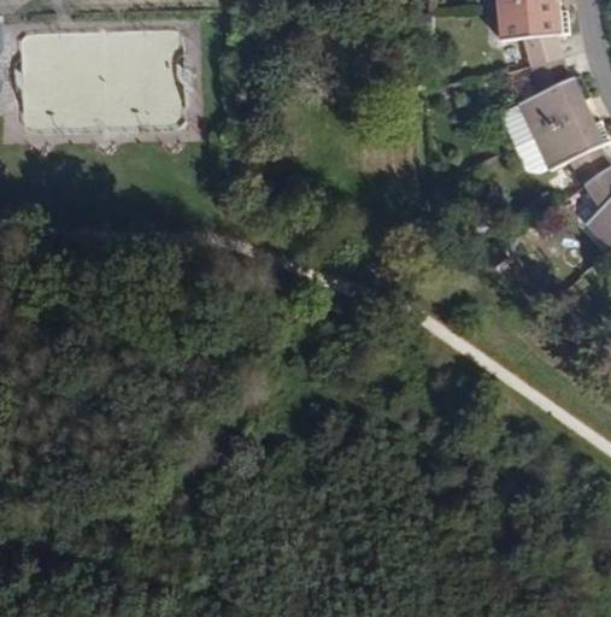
[(542,0),(521,0),(494,3),(498,42),(521,40),(528,66),(563,57),(557,36),(565,35),(563,9),(558,10),(545,11),(542,0)]
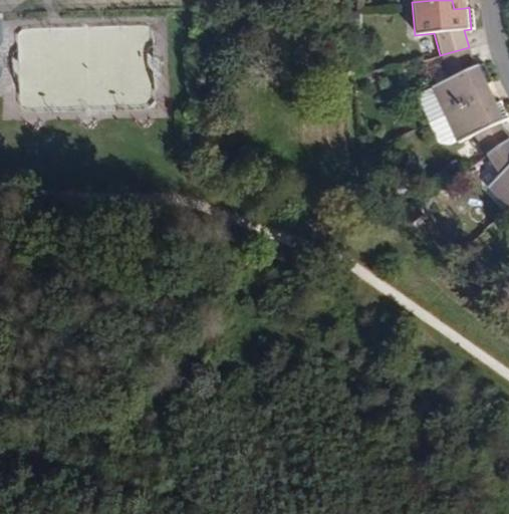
[(464,0),(452,0),(454,9),(465,8),(464,0)]
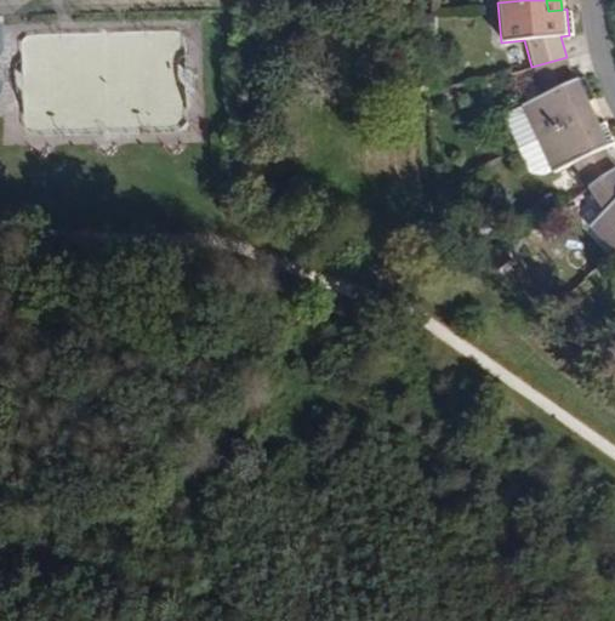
[(537,140),(581,119),(575,108),(588,101),(593,98),(581,74),(573,79),(567,57),(531,67),(540,95),(519,103),(537,140)]
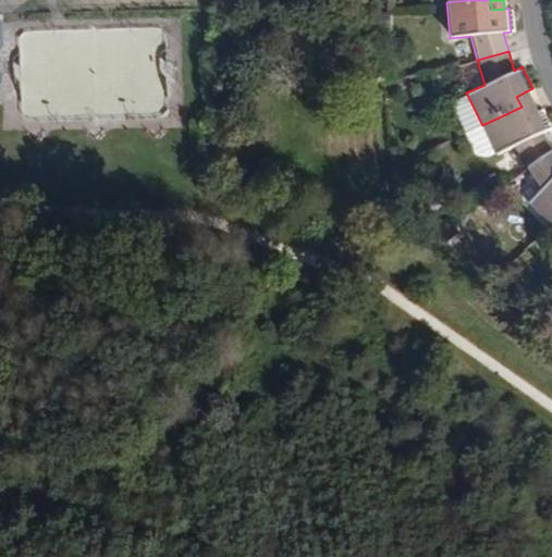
[(516,97),(522,107),(534,101),(528,90),(516,97)]
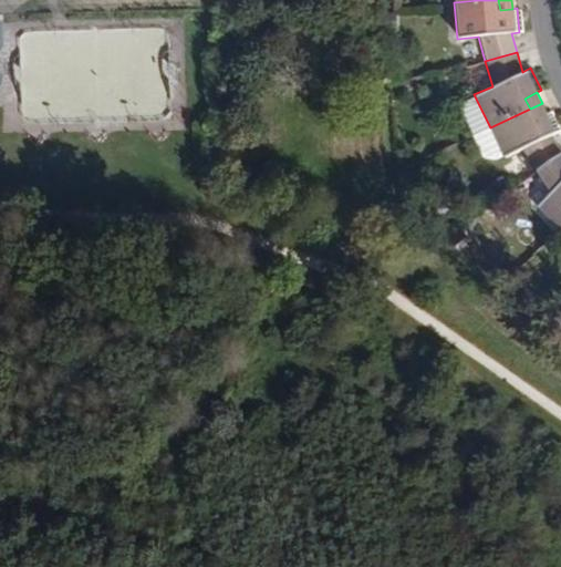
[(547,113),(542,103),(530,109),(536,119),(547,113)]
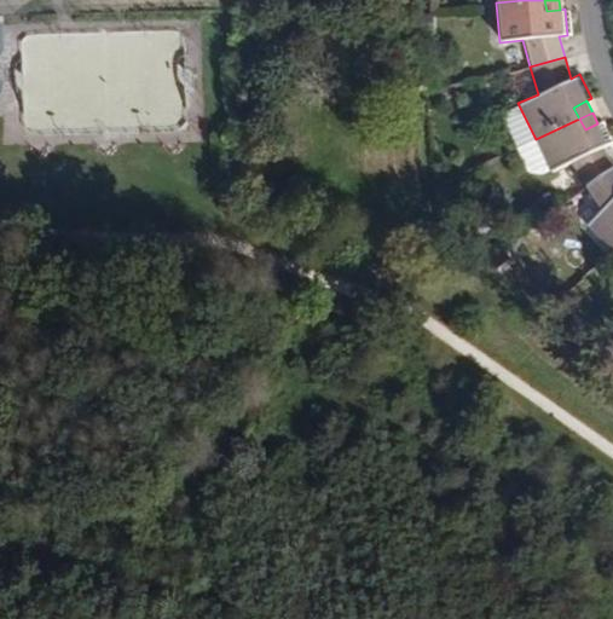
[(573,166),(589,187),(612,171),(612,163),(603,151),(612,145),(612,143),(602,121),(597,123),(585,129),(579,119),(536,139),(519,148),(531,173),(542,174),(550,171),(553,174),(573,166)]
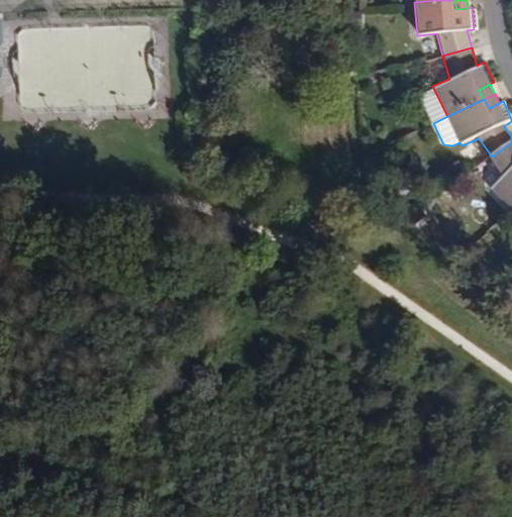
[(511,142),(492,157),(503,173),(489,187),(511,209),(511,142)]
